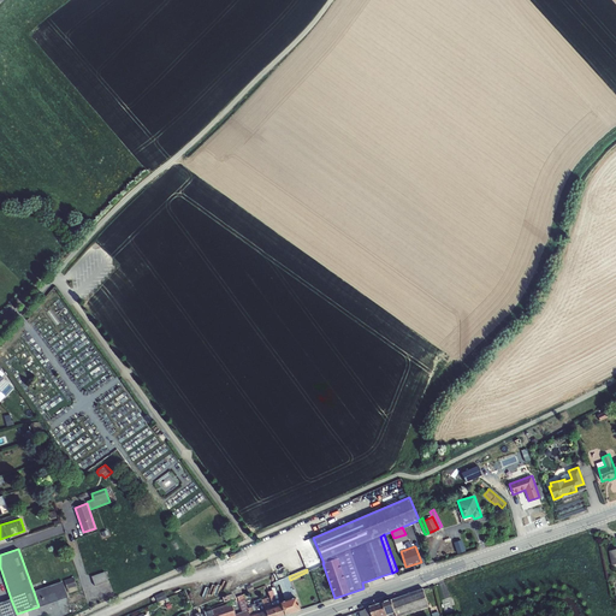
[(92,576),(95,586),(108,581),(106,572),(92,576)]
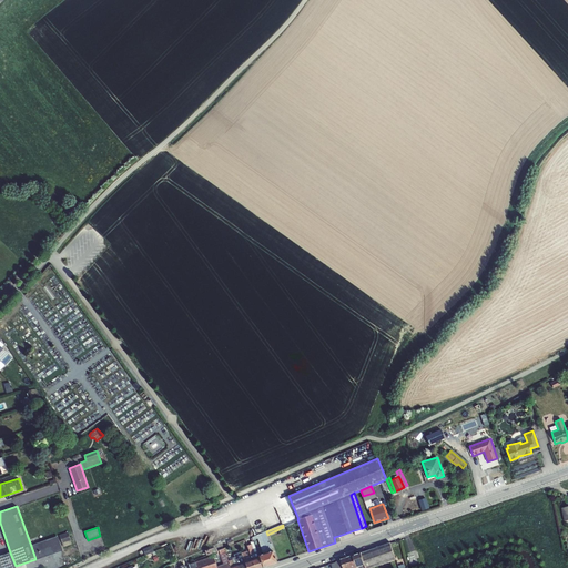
[(266,531),(261,534),(267,551),(273,550),(272,548),(273,548),(272,543),(270,544),(267,535),(266,531)]
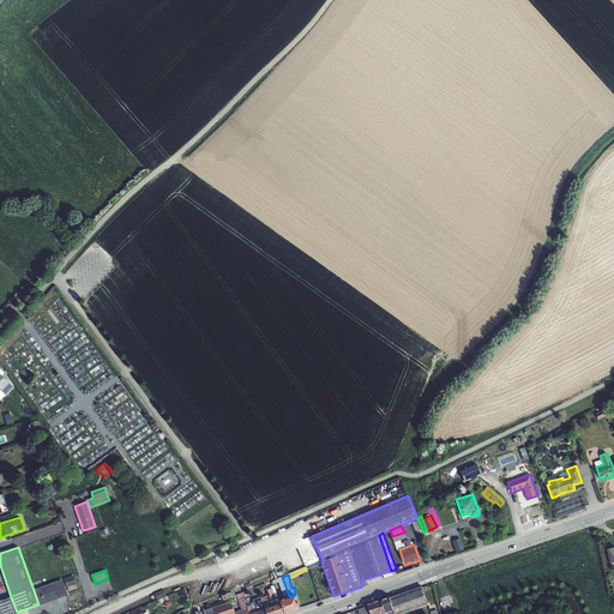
[(73,576),(65,578),(68,591),(78,588),(73,576)]
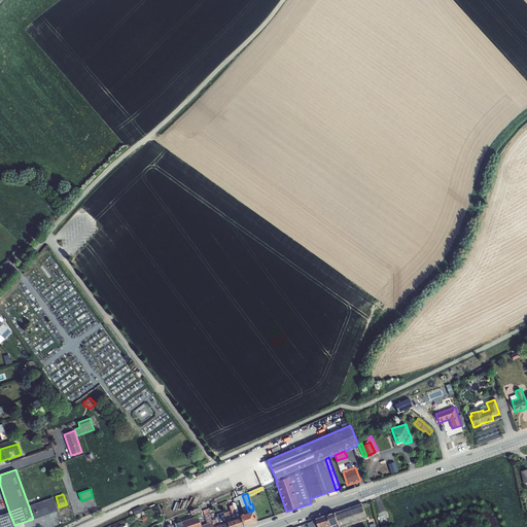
[(58,511),(54,497),(29,506),(33,519),(58,511)]
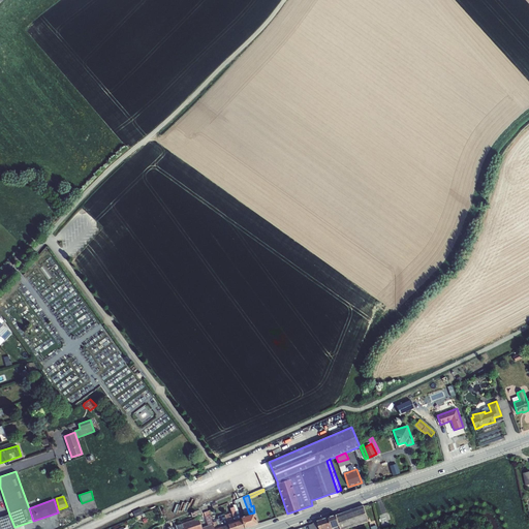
[(230,507),(231,512),(235,522),(241,520),(241,517),(236,503),(235,501),(234,501),(235,504),(234,505),(234,506),(230,507)]
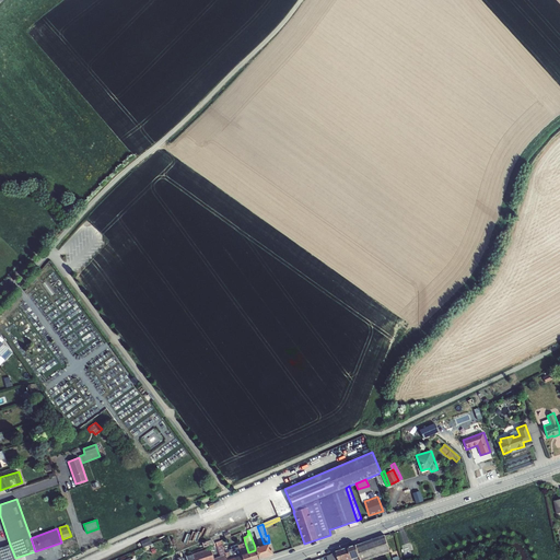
[(385,536),(357,546),(360,557),(361,559),(366,559),(391,551),(385,536)]
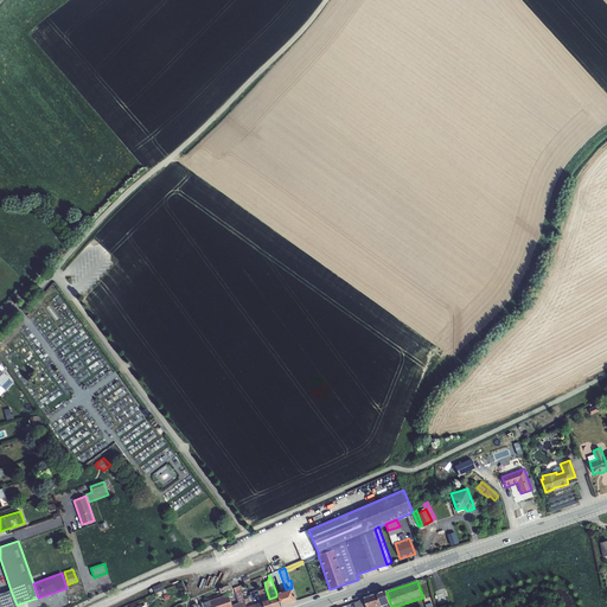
[(161,583),(153,587),(155,593),(157,593),(163,590),(165,589),(161,583)]
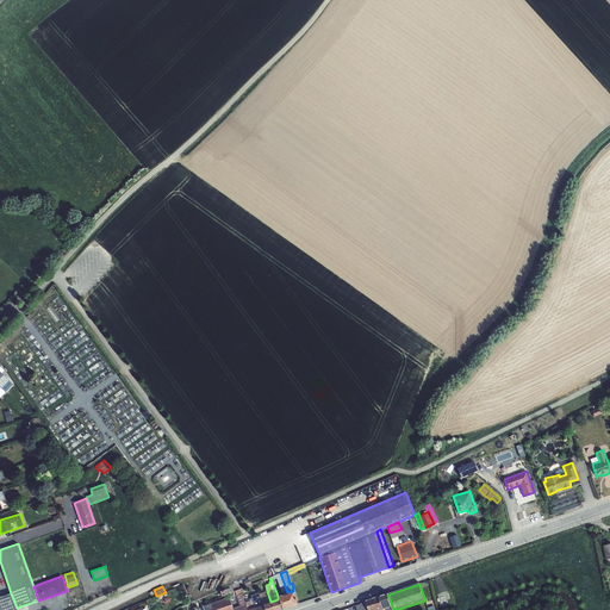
[(240,607),(246,604),(246,602),(241,589),(235,591),(240,607)]
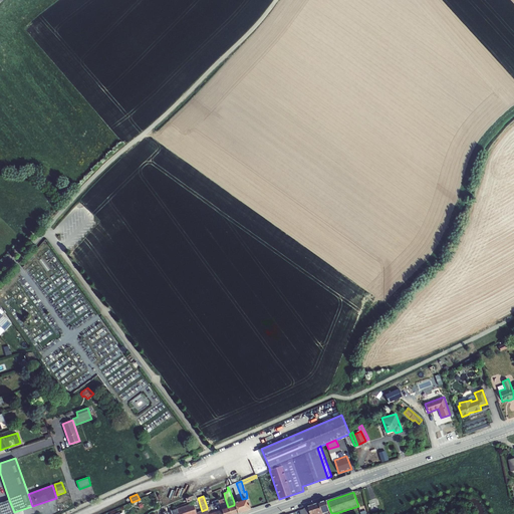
[(225,498),(218,500),(219,503),(221,509),(228,507),(225,498)]
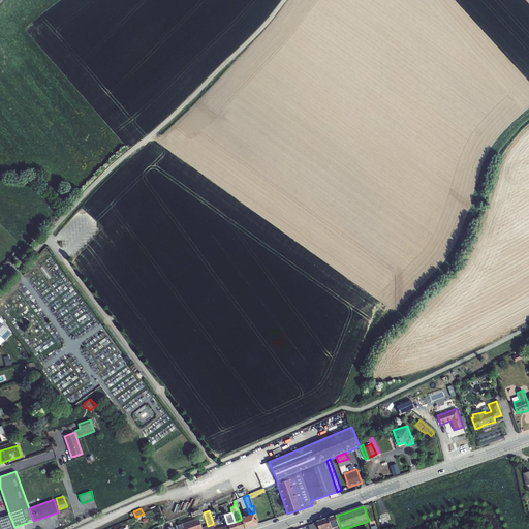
[(241,517),(241,520),(245,528),(257,524),(254,512),(249,514),(241,517)]
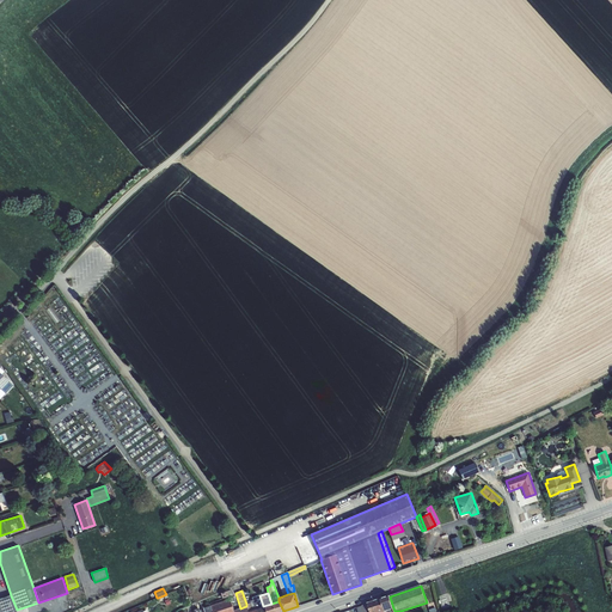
[(11,595),(0,599),(0,611),(17,611),(17,610),(11,595)]
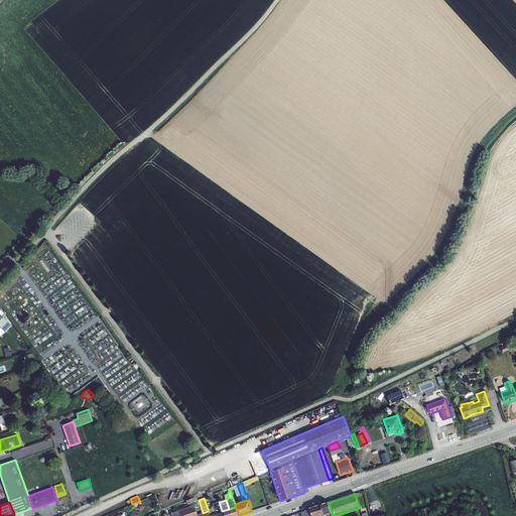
[(329,503),(321,506),(325,515),(332,513),(329,503)]
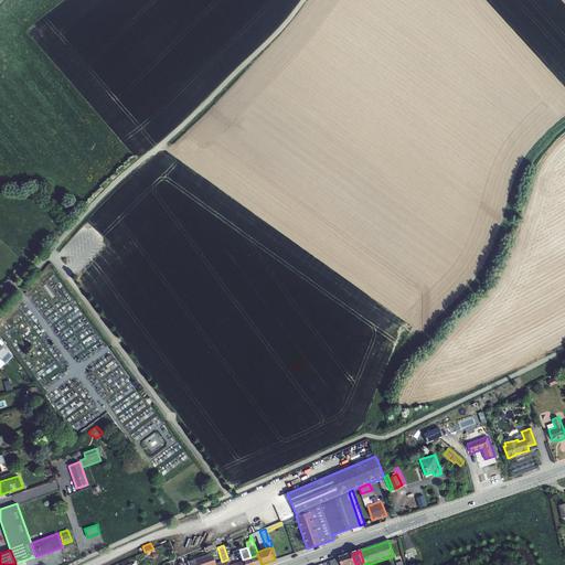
[(212,553),(194,560),(195,564),(216,564),(215,564),(212,553)]
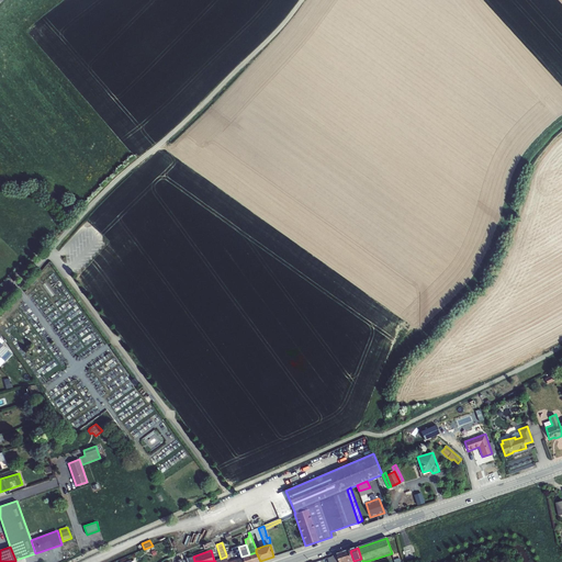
[(239,550),(233,552),(235,559),(242,557),(239,550)]
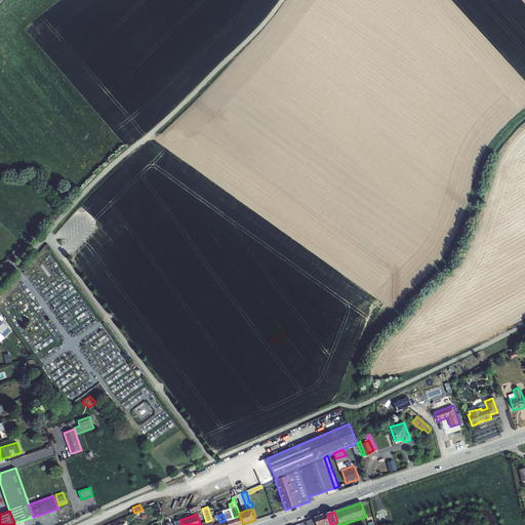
[(214,517),(211,518),(211,520),(213,524),(219,522),(217,516),(217,515),(215,516),(215,517),(214,517)]
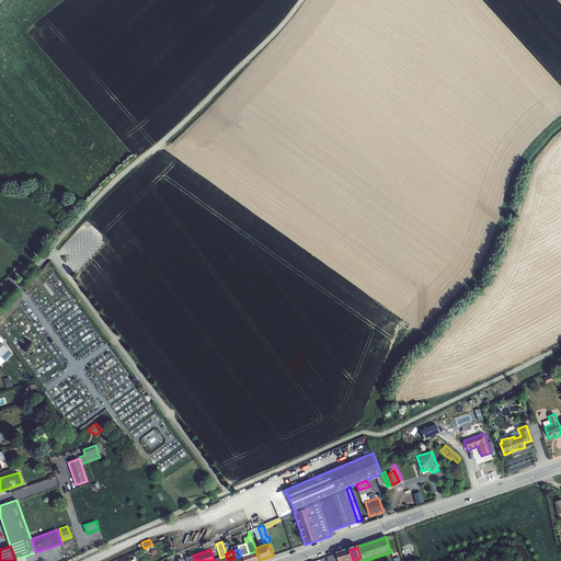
[(350,550),(344,551),(346,560),(353,560),(350,550)]
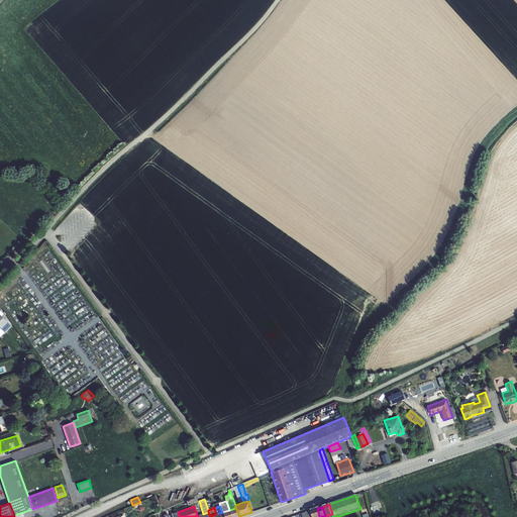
[(235,508),(229,510),(231,516),(237,516),(239,516),(235,508)]
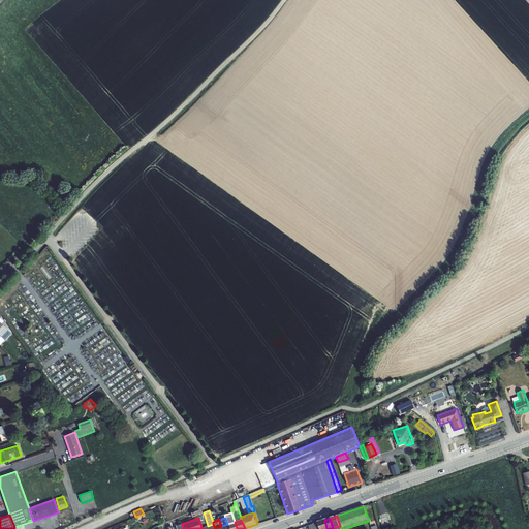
[(327,528),(324,520),(318,522),(318,523),(320,528),(327,528)]
